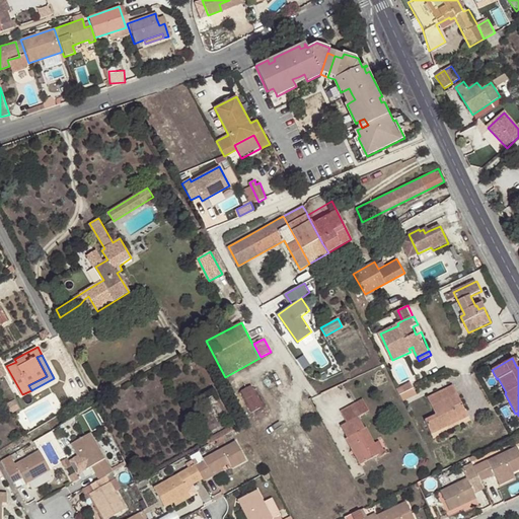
[(225,377),(218,364),(214,366),(221,379),(225,377)]
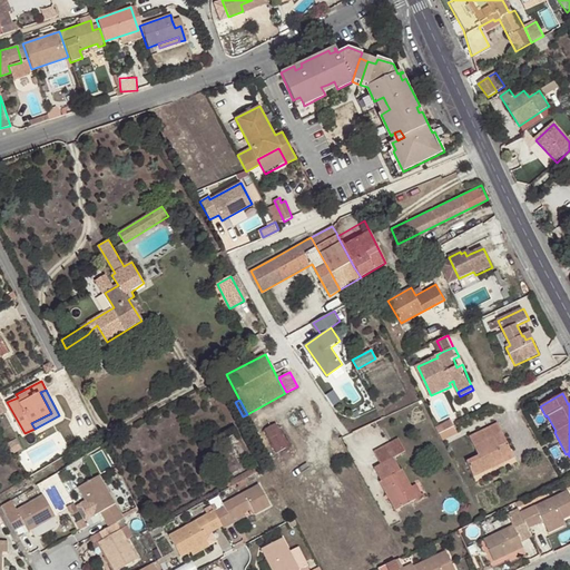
[(276,423),(264,430),(277,453),(290,446),(276,423)]
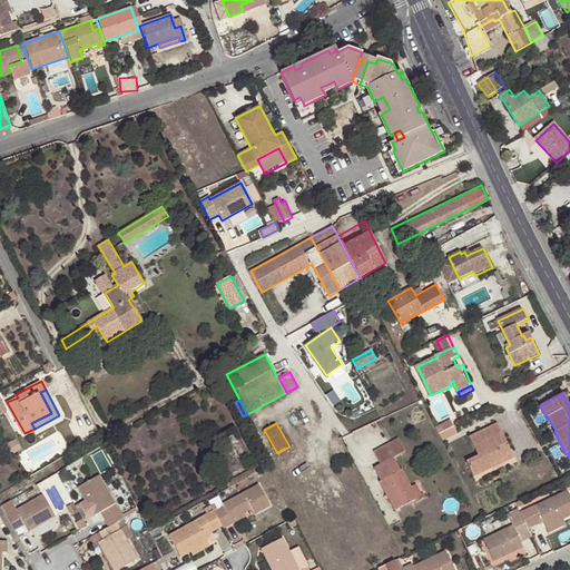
[(490,463),(512,452),(498,423),(470,438),(479,455),(467,462),(473,475),(492,467),(490,463)]
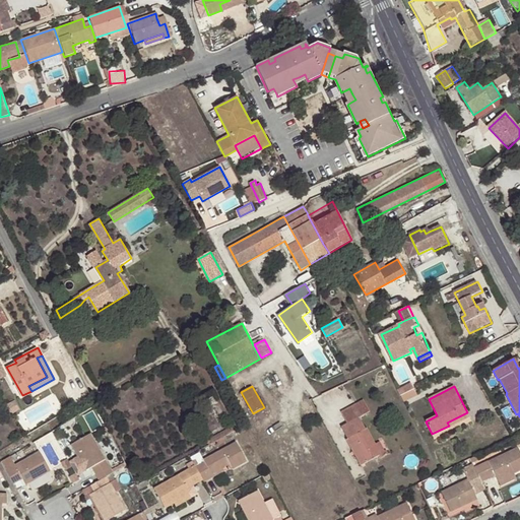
[(418,394),(415,388),(401,395),(404,401),(418,394)]
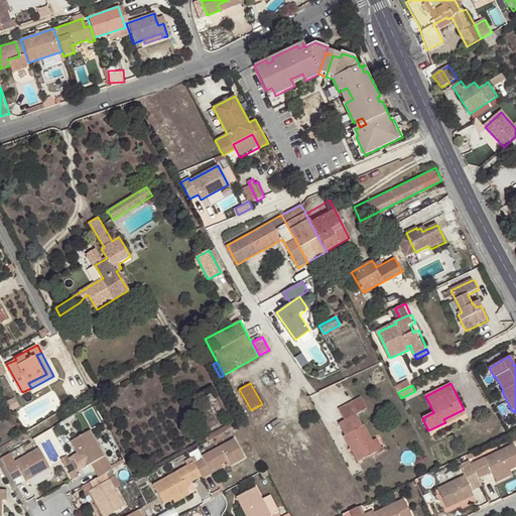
[(378,450),(372,440),(363,425),(362,425),(356,414),(367,407),(361,396),(340,408),(346,419),(339,422),(346,435),(344,436),(358,462),(378,450)]
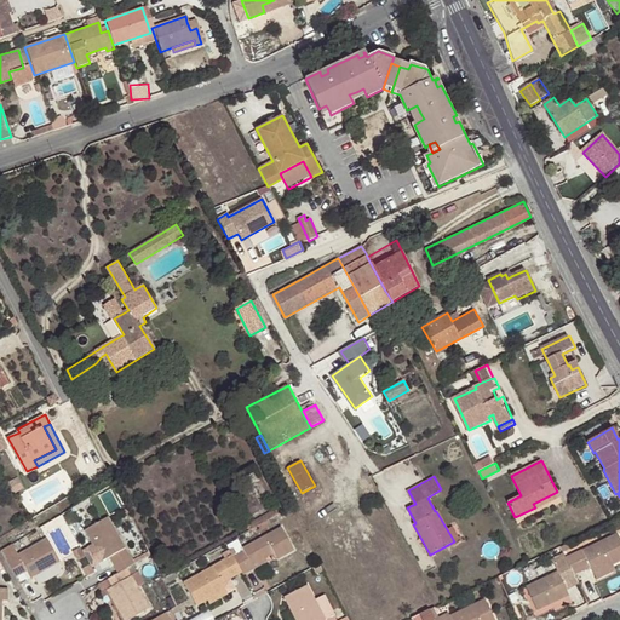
[(558,495),(557,492),(533,504),(535,507),(558,495)]
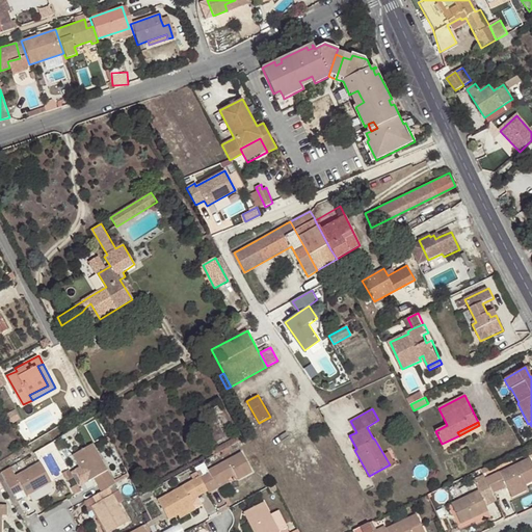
[(229,447),(239,442),(236,435),(211,450),(214,455),(218,453),(221,451),(229,447)]
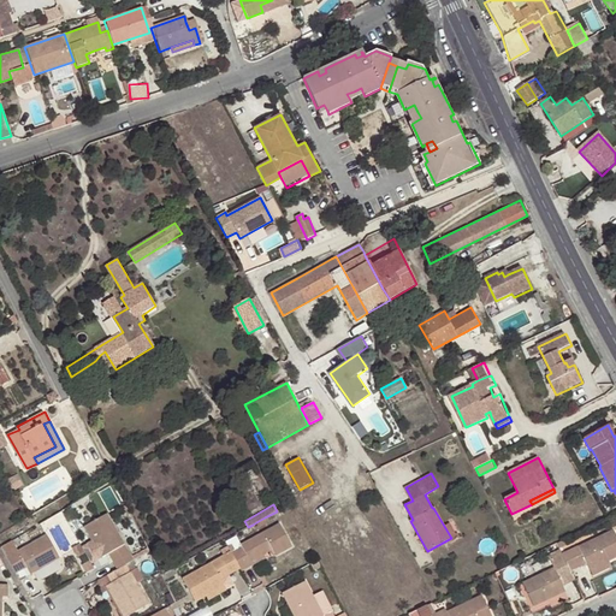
[(113,561),(118,569),(126,564),(135,560),(108,514),(86,528),(94,542),(89,544),(98,561),(110,554),(116,550),(119,557),(113,561)]
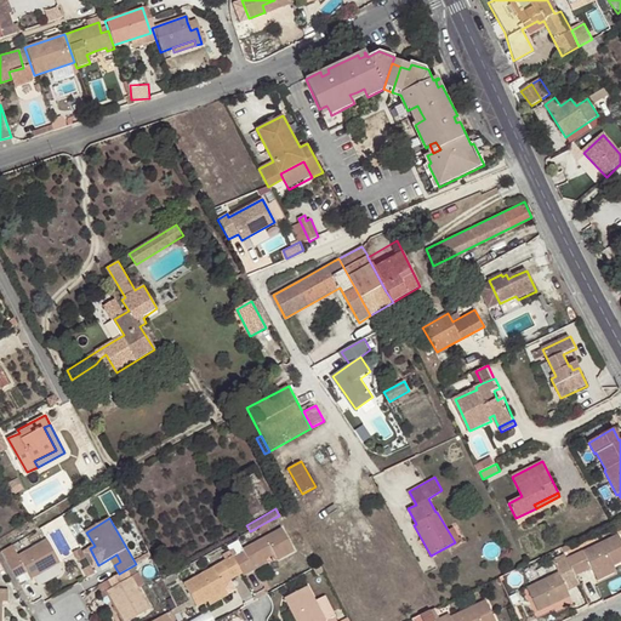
[(244,575),(244,576),(256,570),(254,565),(267,558),(275,553),(279,560),(295,552),(281,528),(244,550),(246,552),(234,558),(244,575)]
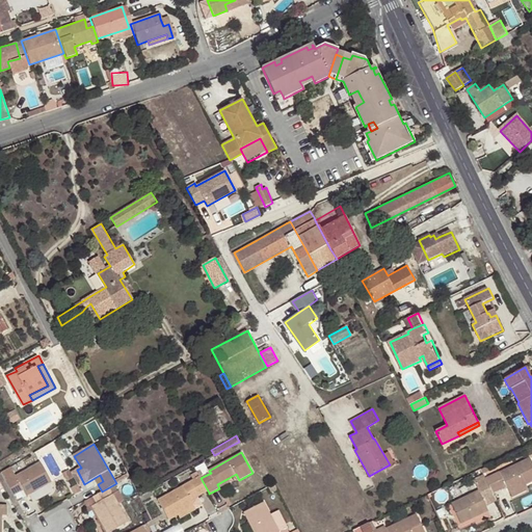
[(386,453),(383,454),(390,464),(392,462),(386,453)]
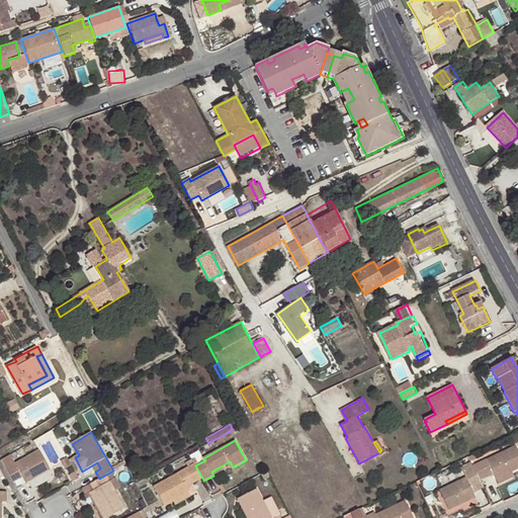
[(517,450),(516,446),(473,465),(473,466),(480,479),(494,472),(497,479),(517,467),(517,450)]
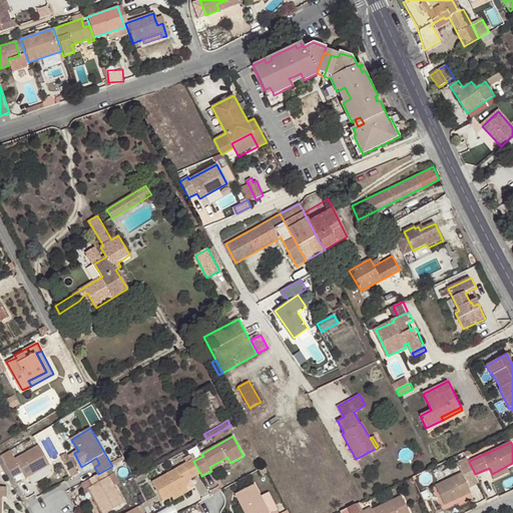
[(50,464),(39,446),(16,459),(11,451),(10,451),(2,456),(14,478),(20,474),(17,469),(20,467),(23,472),(26,478),(50,464)]
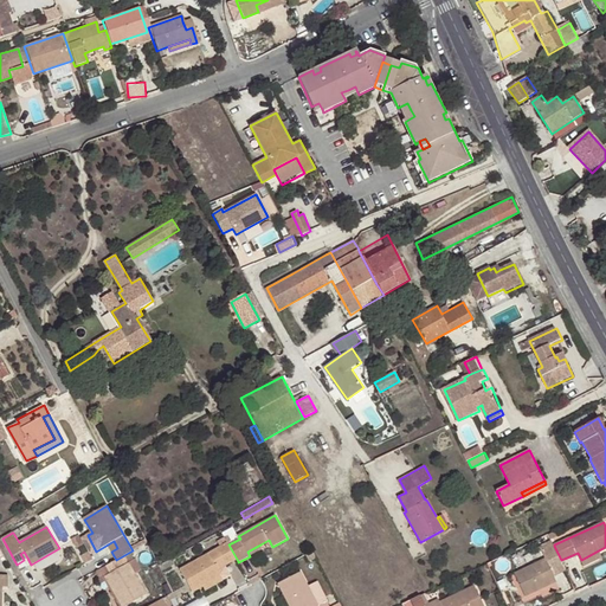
[(91,554),(96,552),(88,535),(83,539),(91,554)]
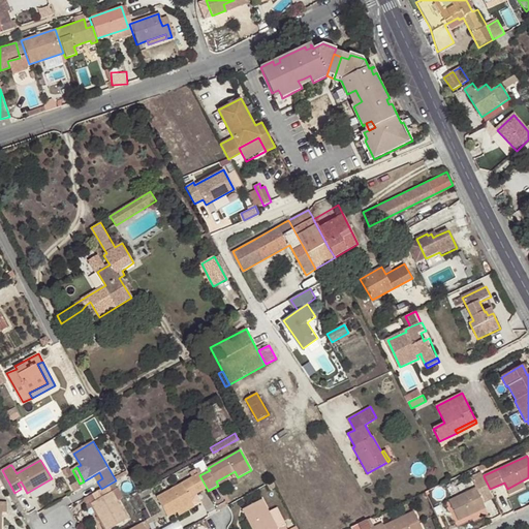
[(94,475),(97,481),(102,478),(99,472),(94,475)]
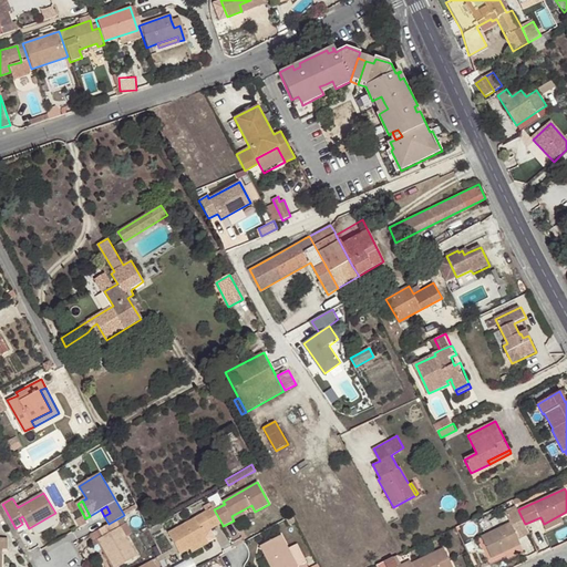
[(214,509),(214,508),(168,534),(181,555),(191,549),(207,539),(205,535),(223,525),(214,509)]
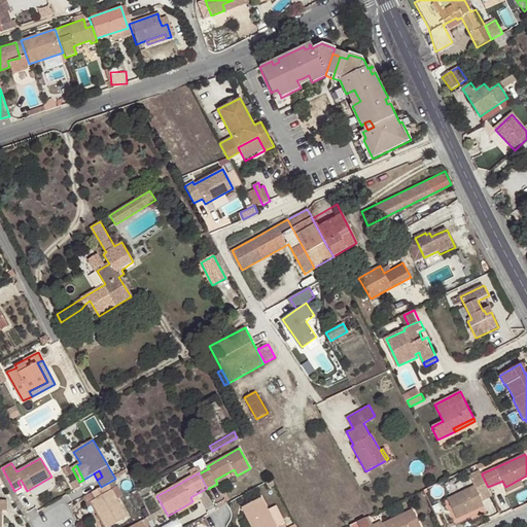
[(215,480),(217,484),(229,478),(226,473),(215,480)]
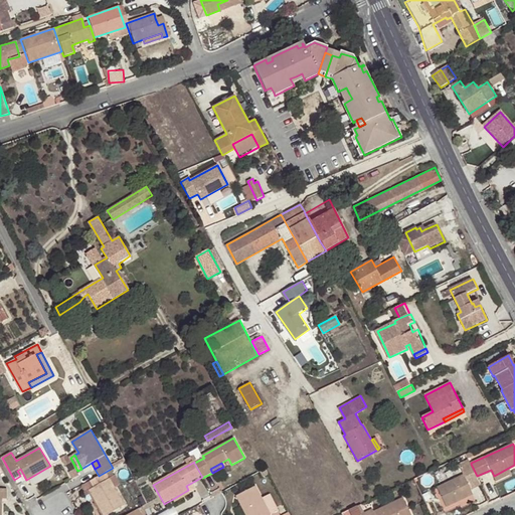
[(464,474),(438,487),(447,507),(473,495),(470,489),(467,481),(477,476),(471,464),(461,468),(464,474)]
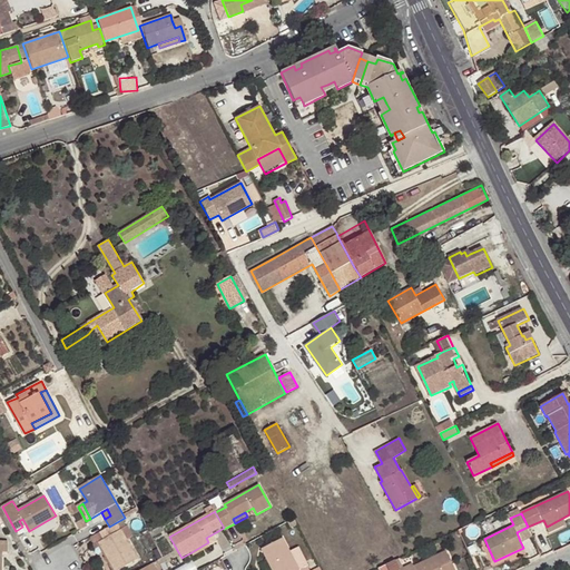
[(92,536),(87,539),(92,548),(99,543),(115,569),(116,569),(137,558),(117,522),(109,527),(92,536)]
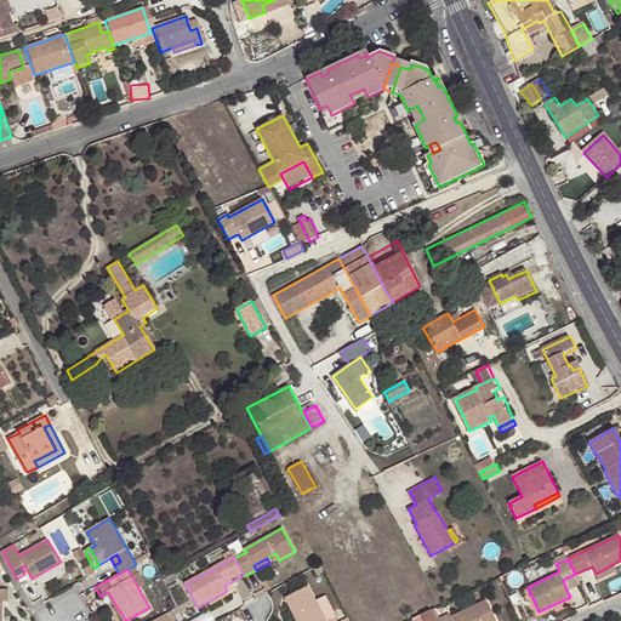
[(575,574),(563,580),(567,590),(579,584),(575,574)]
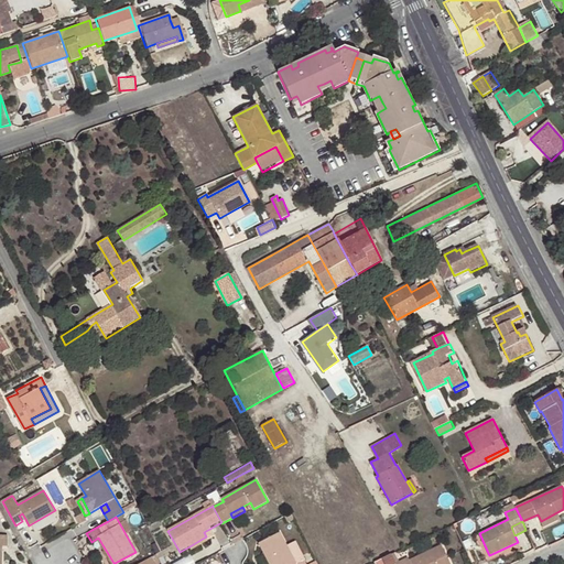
[(305,563),(304,561),(296,563),(295,563),(280,532),(259,543),(270,563),(305,563)]
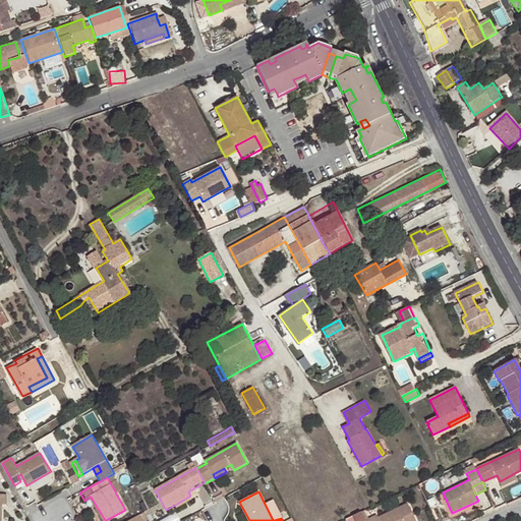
[(190,496),(175,505),(176,508),(192,500),(190,496)]
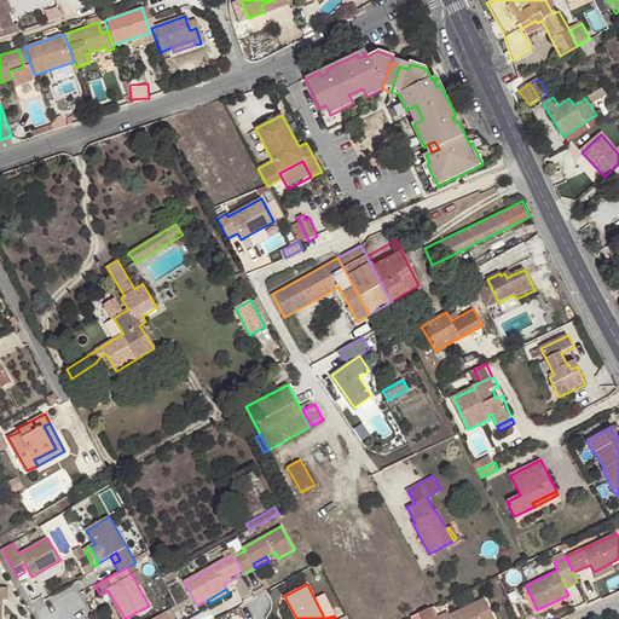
[(449,611),(434,618),(493,618),(484,599),(450,614),(449,611)]
